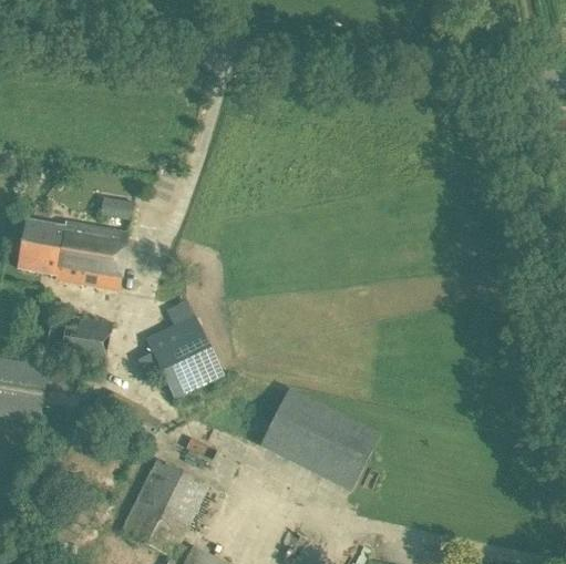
[(104,196),(101,214),(133,219),(136,201),(104,196)]
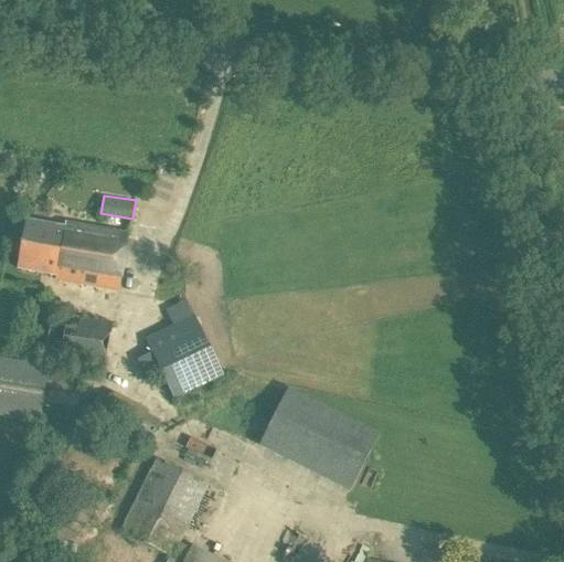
[(25,219),(17,267),(55,274),(54,277),(67,281),(87,284),(89,284),(117,288),(126,232),(99,228),(64,221),(63,225),(25,219)]
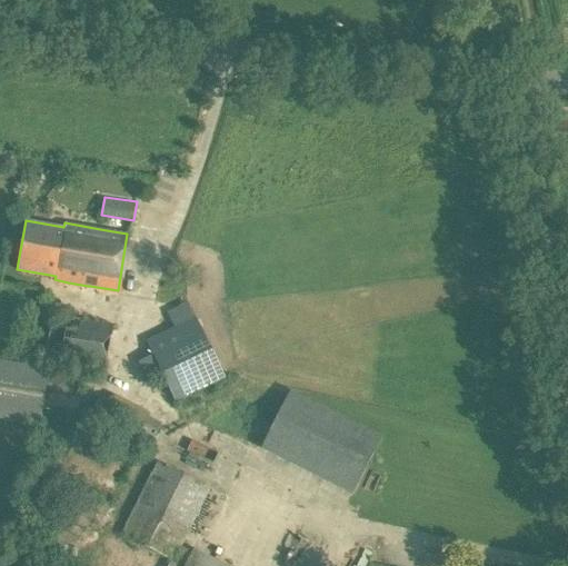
[(106,371),(113,324),(52,313),(45,361),(106,371)]
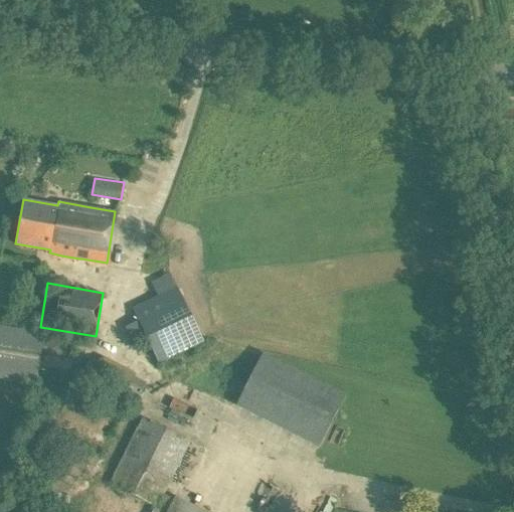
[(204,341),(177,285),(132,307),(139,320),(126,326),(134,343),(147,337),(159,362),(204,341)]
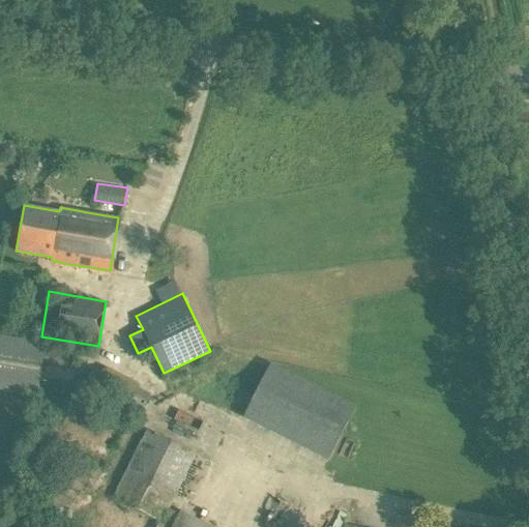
[(330,456),(359,403),(273,357),(245,409),(330,456)]
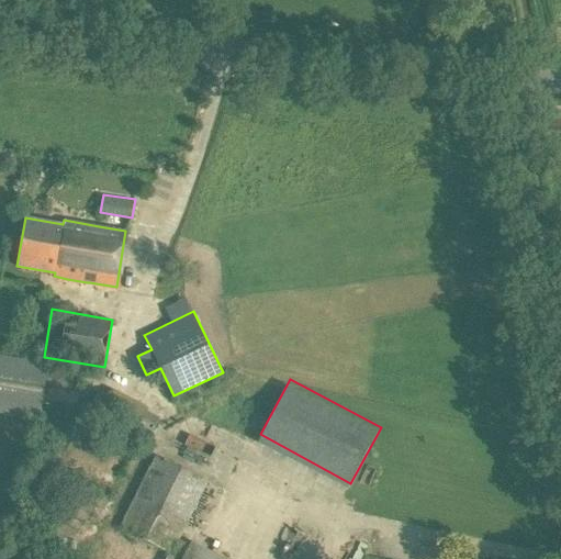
[(221,558),(179,538),(206,480),(154,454),(116,529),(168,555),(166,558),(221,558)]
